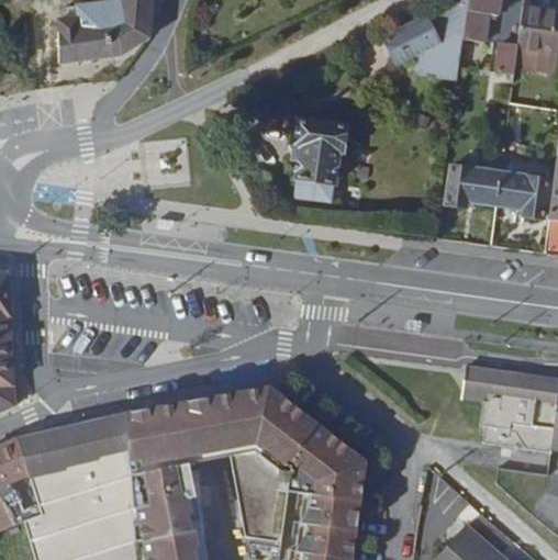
[(100,0),(58,6),(53,14),(60,59),(120,51),(151,35),(151,0),(100,0)]
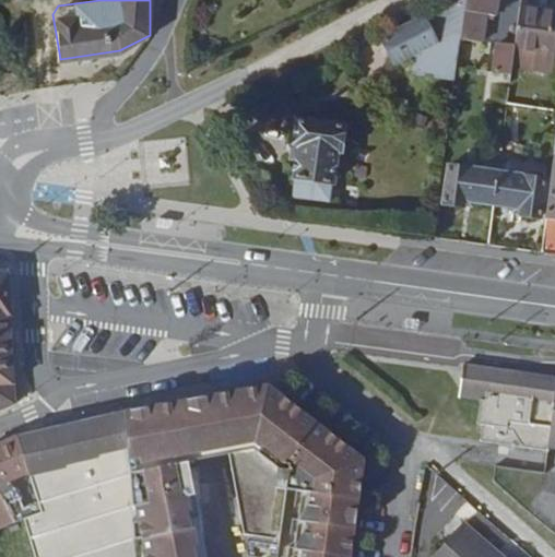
[(414,68),(455,73),(460,37),(464,0),(452,0),(424,13),(436,36),(415,46),(414,68)]
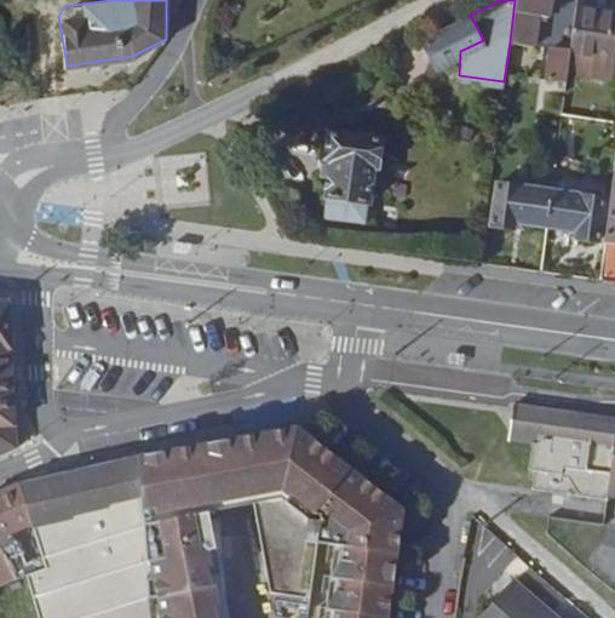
[(550,10),(551,0),(515,0),(510,41),(533,43),(536,10),(550,11),(550,10)]
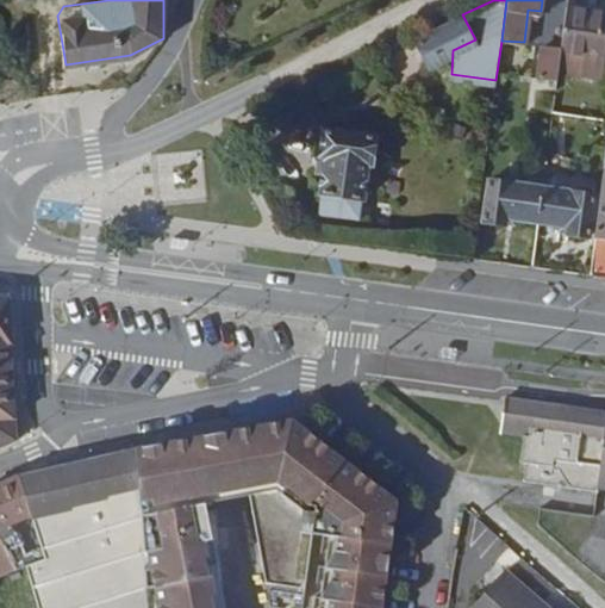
[(563,39),(568,0),(553,0),(541,10),(541,11),(528,10),(524,42),(544,44),(544,37),(563,39)]
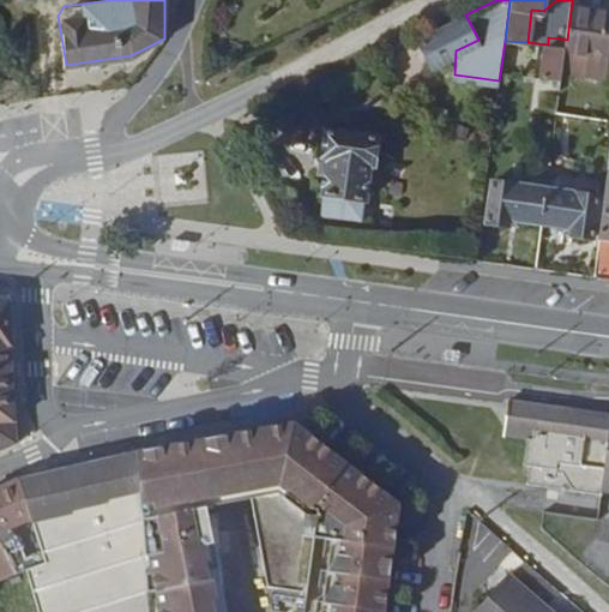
[(608,0),(572,0),(567,40),(562,70),(608,75),(608,0)]
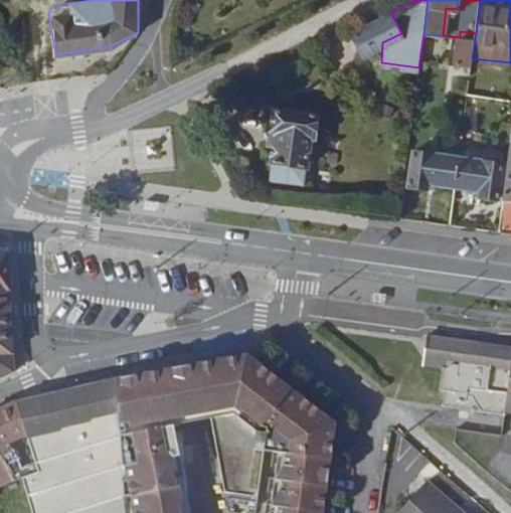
[(401,33),(390,12),(352,30),(362,52),(382,42),(401,33)]
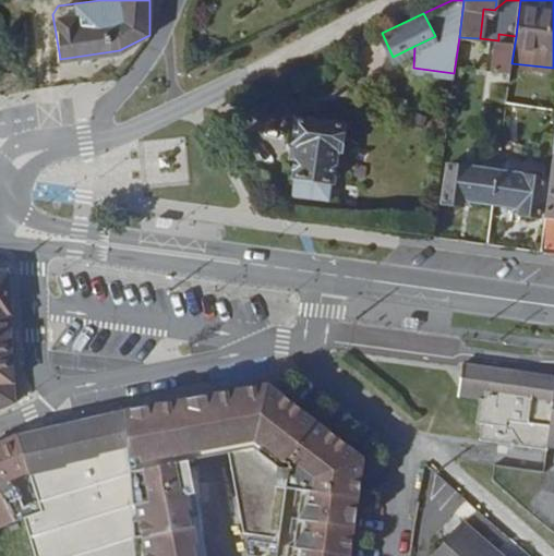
[(512,64),(512,63),(516,36),(498,34),(498,40),(495,62),(512,64)]
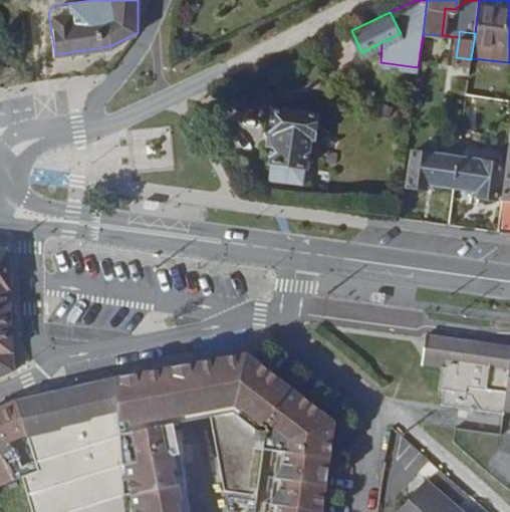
[(303,179),(309,134),(313,134),(316,111),(274,106),(270,129),(276,130),(270,174),(303,179)]
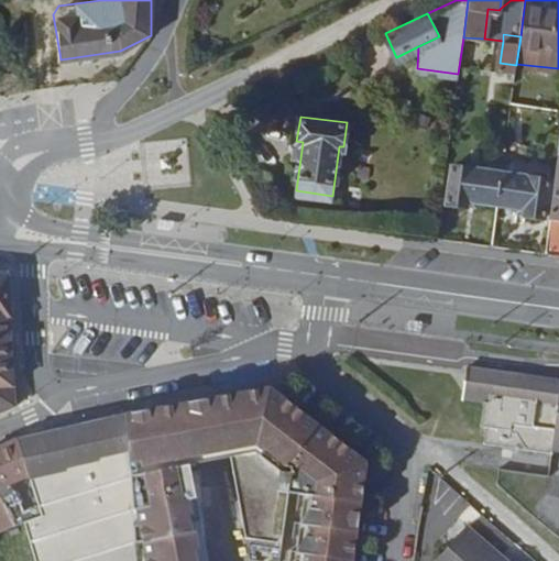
[(558,150),(546,246),(558,248),(558,150)]
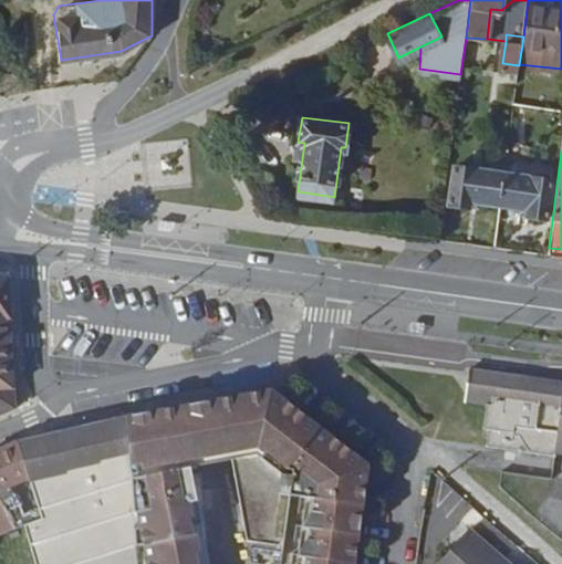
[(472,197),(500,200),(505,169),(457,164),(450,201),(471,204),(472,197)]
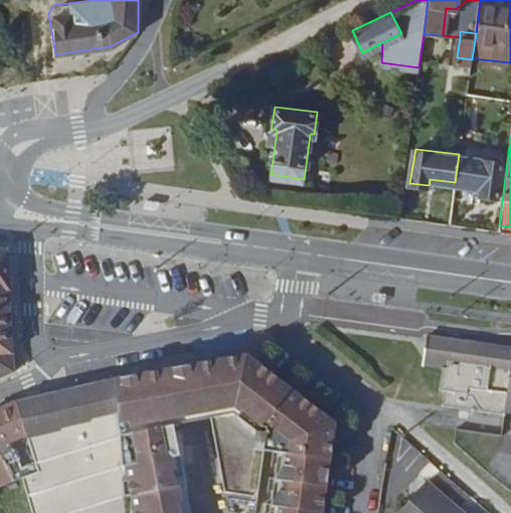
[(501,160),(459,154),(455,182),(480,185),(479,192),(497,194),(501,160)]
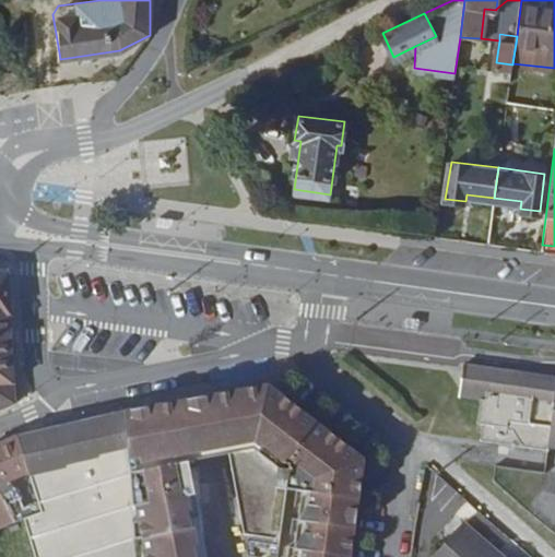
[(0,376),(13,375),(13,346),(10,273),(7,270),(0,269),(0,376)]
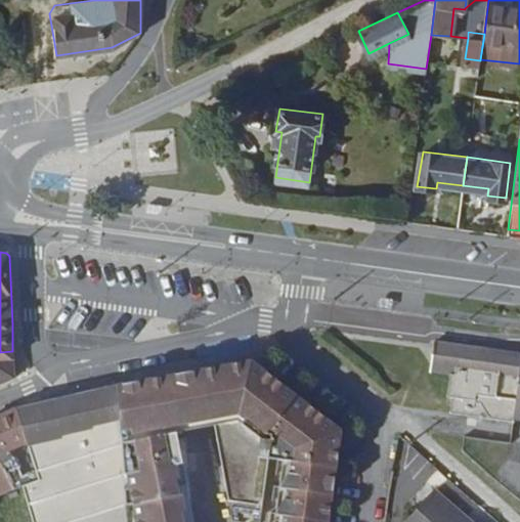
[(515,361),(515,357),(427,346),(427,350),(439,351),(515,361)]
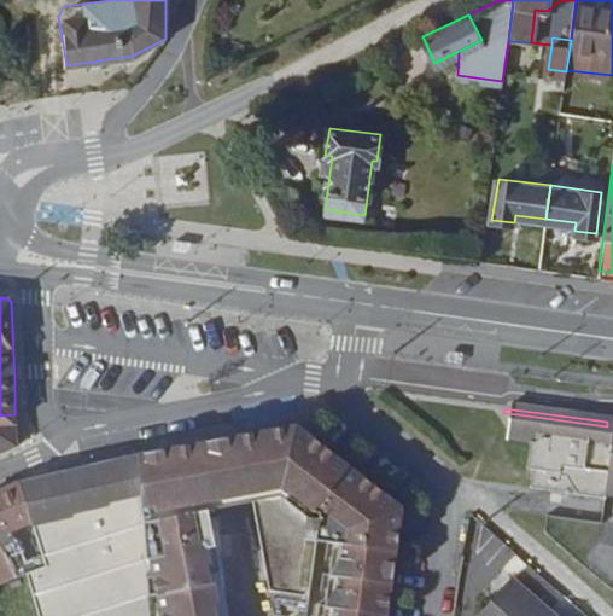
[(518,414),(503,413),(498,446),(524,448),(526,435),(515,434),(518,414)]
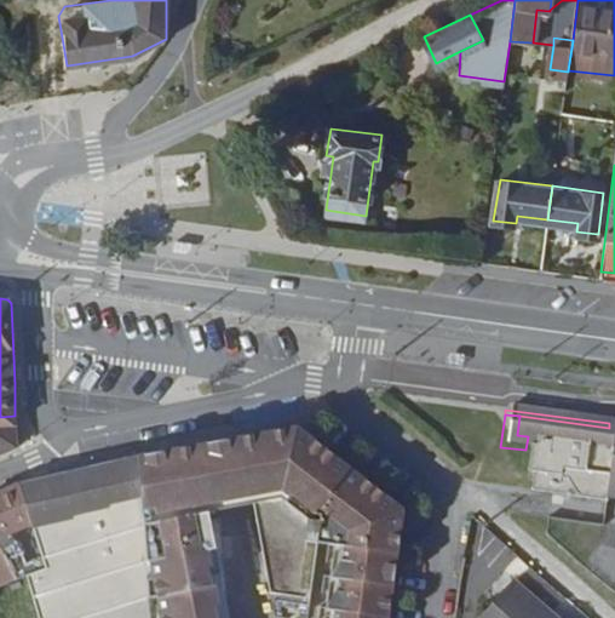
[(0,451),(15,446),(15,416),(0,417),(0,451)]
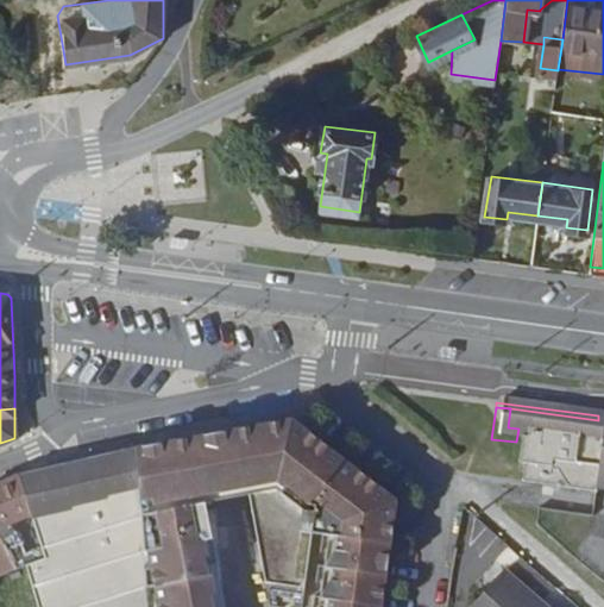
[(603,415),(598,415),(598,420),(510,408),(508,427),(518,429),(516,442),(514,463),(520,463),(517,485),(593,494),(595,490),(603,492),(603,415)]
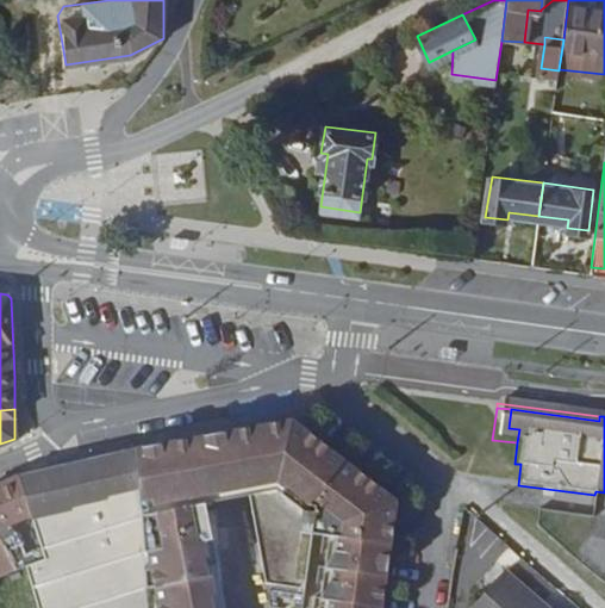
[(384,607),(400,502),(293,417),(238,428),(269,590),(307,595),(312,565),(328,568),(322,607),(384,607)]
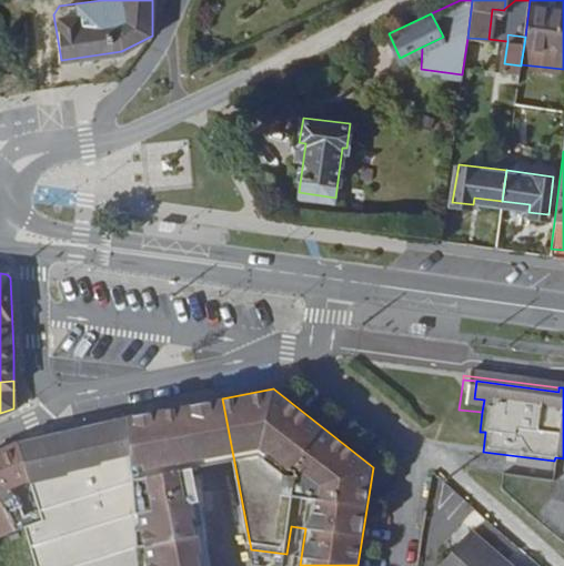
[(300,565),(305,528),(291,526),(286,554),(251,549),(222,398),(187,405),(199,465),(192,466),(152,474),(155,488),(161,486),(160,481),(187,475),(188,477),(194,476),(202,474),(205,507),(198,508),(199,515),(201,519),(205,539),(205,565),(300,565)]
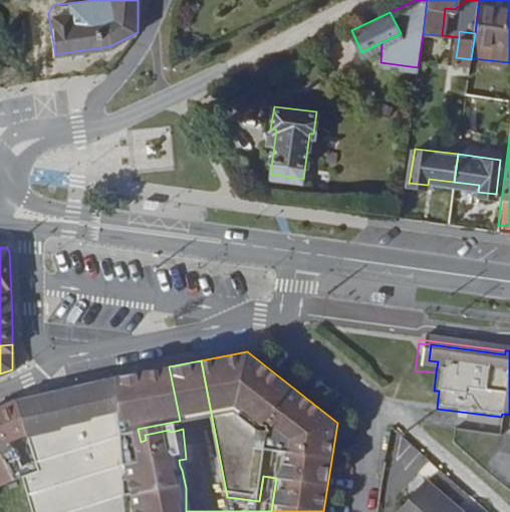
[(183,429),(176,431),(170,432),(169,430),(145,435),(146,440),(141,442),(138,429),(174,422),(180,421),(169,366),(116,376),(125,511),(186,511),(186,488),(182,470),(180,466),(179,460),(186,459),(183,429)]
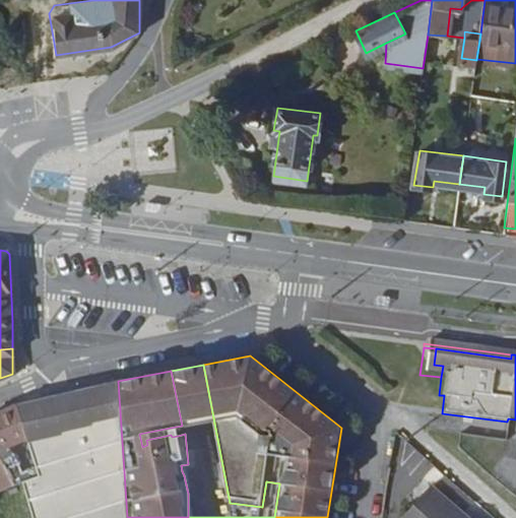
[(39,473),(24,478),(19,480),(28,517),(127,517),(118,381),(42,395),(18,405),(27,438),(39,473)]
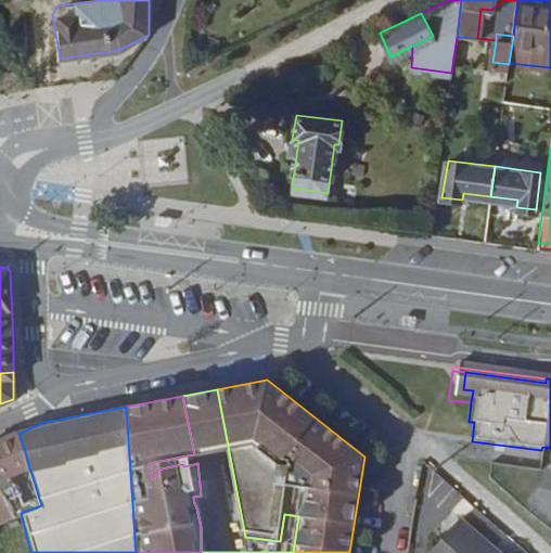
[(0,477),(1,479),(29,467),(20,433),(0,440),(0,477)]
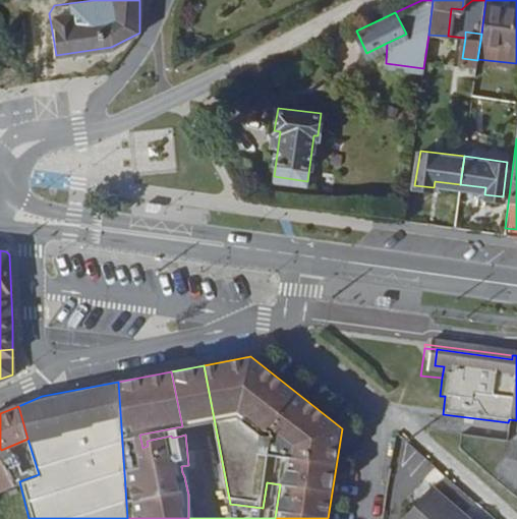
[(14,485),(7,466),(1,450),(0,448),(0,494),(14,485)]
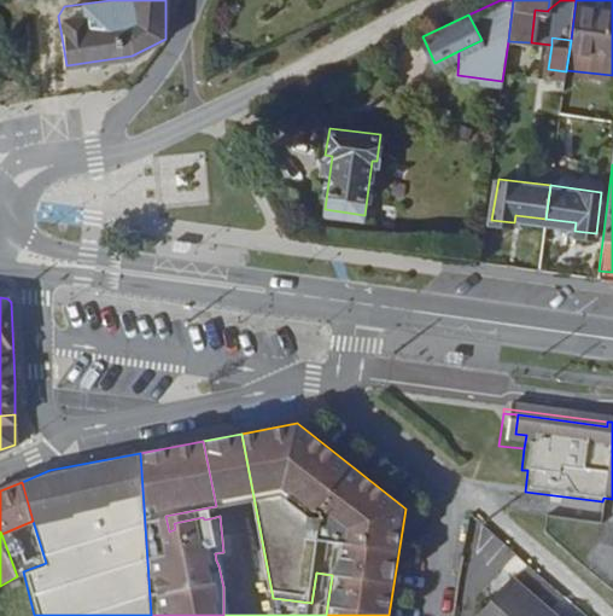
[(17,576),(23,571),(29,569),(23,548),(9,553),(17,576)]
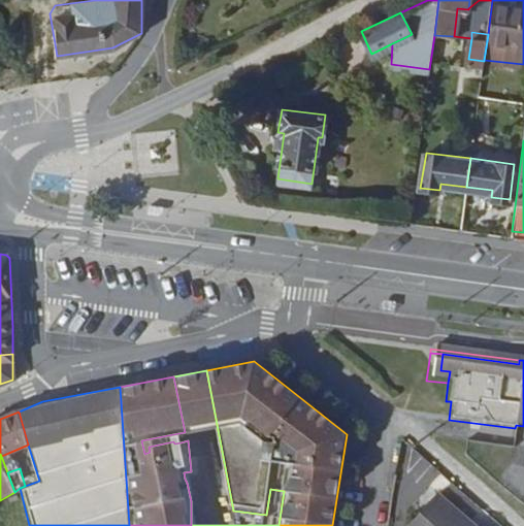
[(480,525),(443,495),(416,525),(480,525)]
